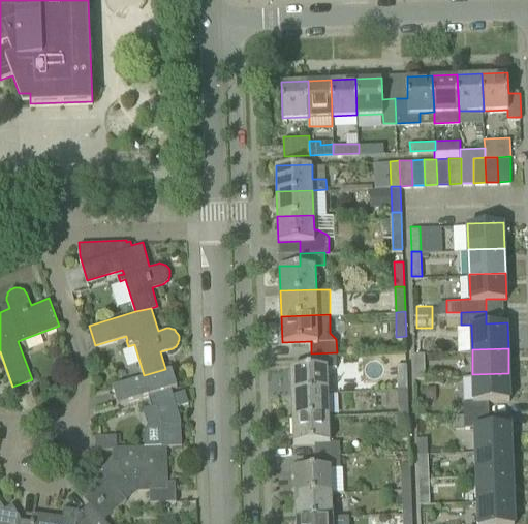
[(291,390),(329,389),(328,365),(337,365),(337,352),(311,353),(312,365),(291,366),(291,390)]
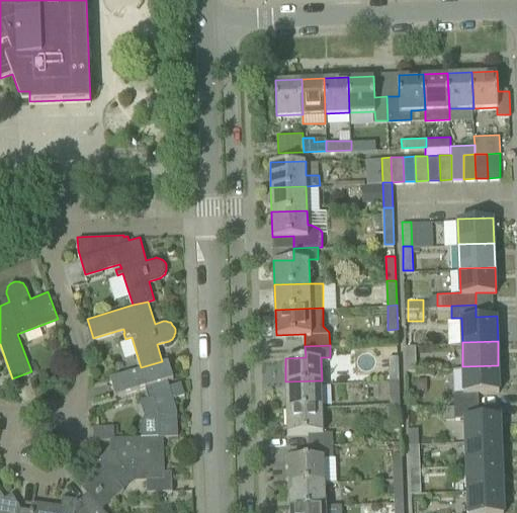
[(416,370),(415,345),(406,345),(407,370),(416,370)]
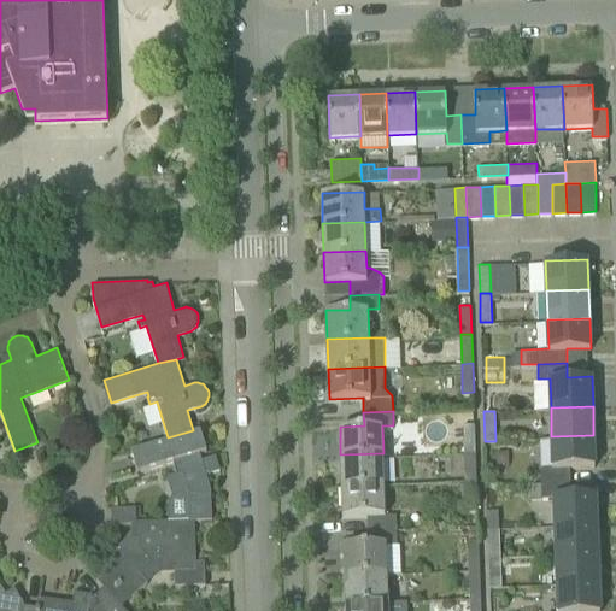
[(463,422),(464,451),(475,450),(475,422),(463,422)]
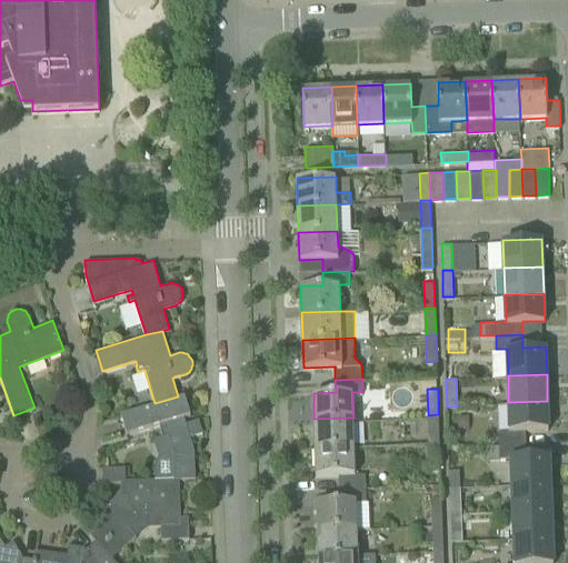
[(195,450),(190,435),(203,432),(199,419),(187,422),(185,416),(190,414),(185,395),(178,396),(179,398),(155,404),(155,403),(121,414),(127,433),(160,423),(161,428),(160,428),(163,436),(168,434),(173,453),(173,455),(159,456),(158,458),(157,460),(156,462),(156,478),(173,478),(180,479),(196,479),(195,450)]
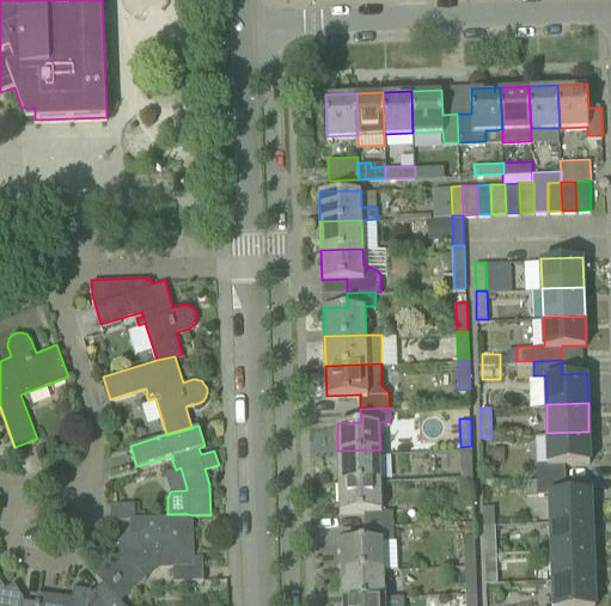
[(590,461),(588,432),(547,433),(548,461),(537,463),(537,477),(566,476),(566,461),(590,461)]
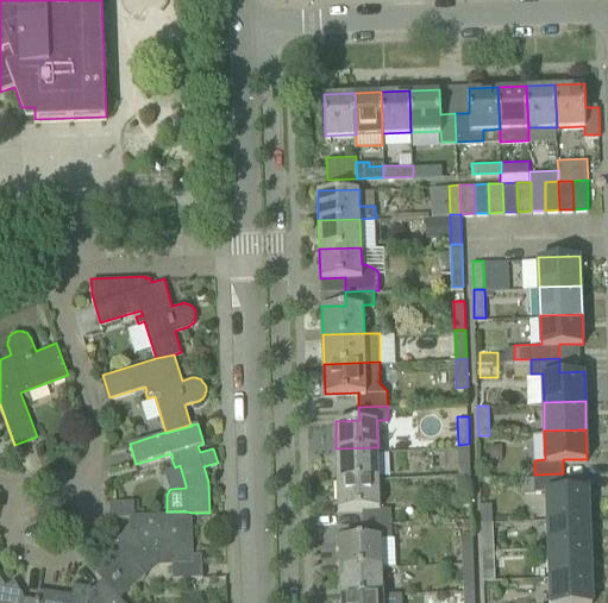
[(459,475),(470,475),(469,444),(458,445),(459,475)]
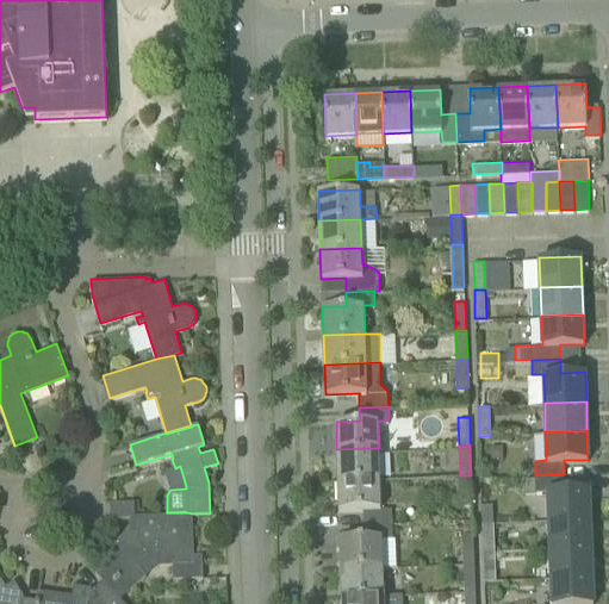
[(379,478),(379,448),(336,449),(337,480),(379,478)]
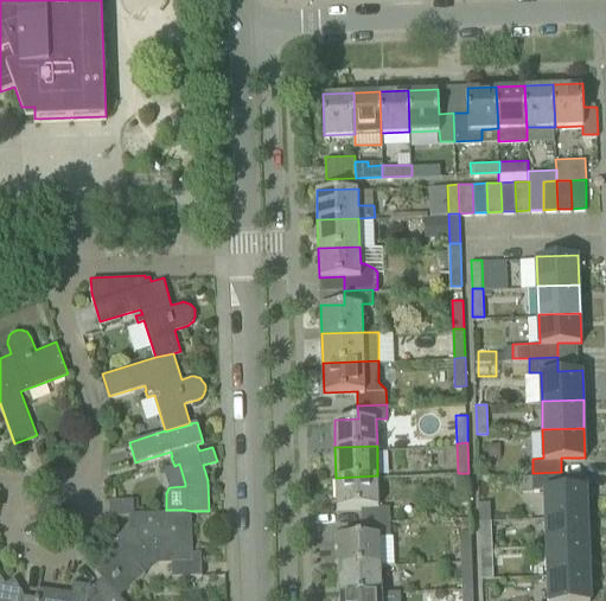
[(546,516),(587,515),(586,485),(562,486),(561,472),(533,473),(534,488),(544,487),(546,516)]
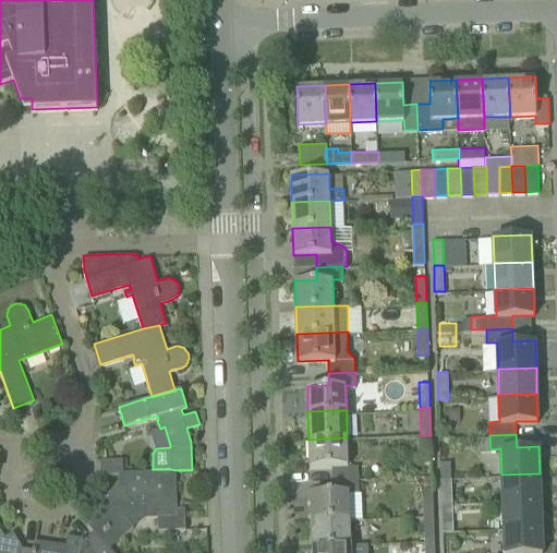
[(431,435),(421,435),(422,461),(432,461),(431,435)]
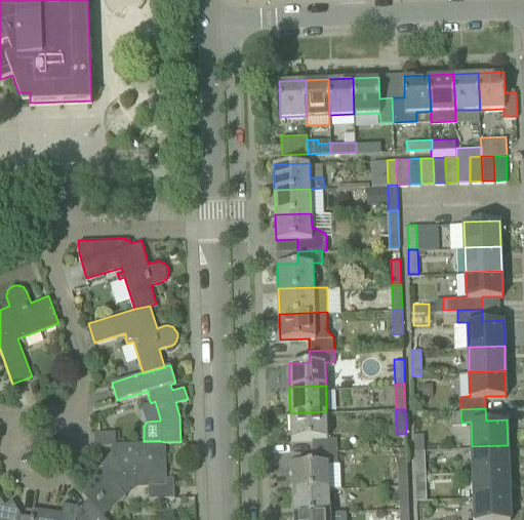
[(313,449),(337,449),(337,436),(327,437),(326,411),(290,413),(291,439),(312,438),(313,449)]
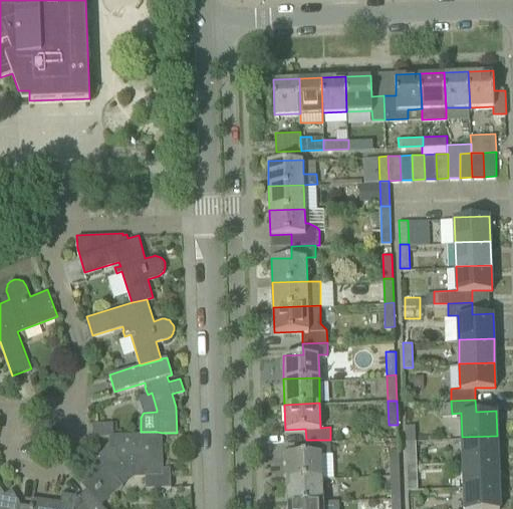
[(80,482),(86,488),(101,503),(133,475),(146,475),(146,487),(172,486),(171,466),(164,467),(163,433),(157,432),(141,432),(109,433),(109,446),(107,446),(96,456),(102,462),(80,482)]
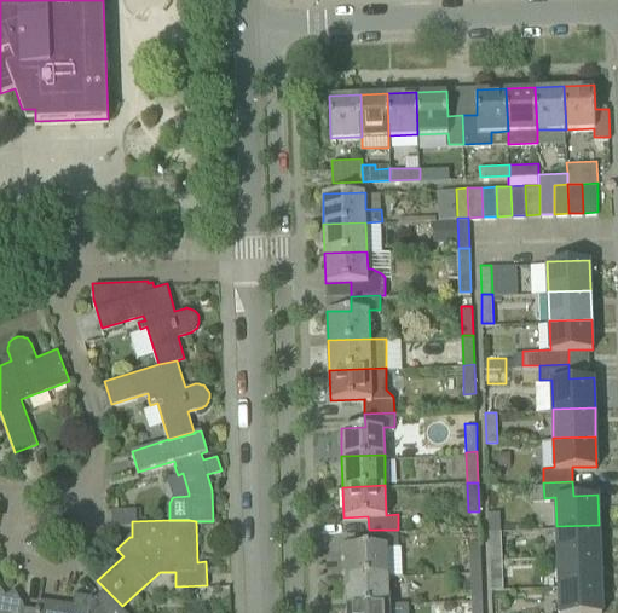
[(600,554),(599,525),(556,526),(558,556),(600,554)]
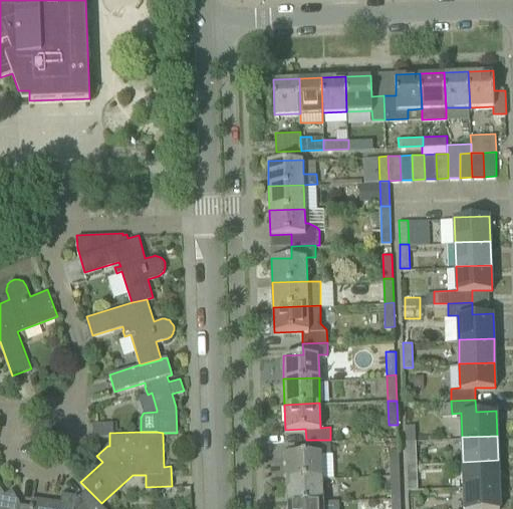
[(408,464),(417,463),(416,439),(407,439),(408,464)]
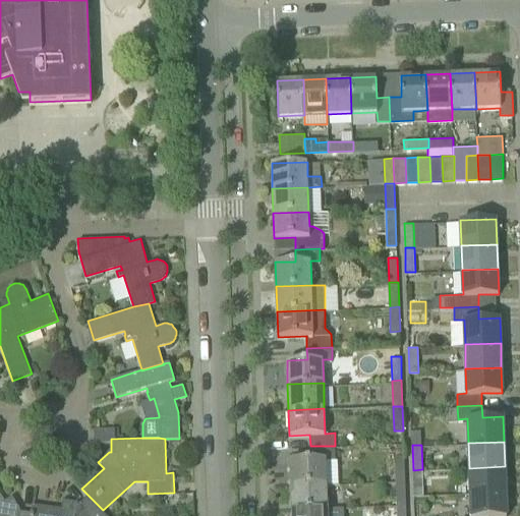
[(336,458),(335,446),(310,446),(310,459),(290,459),(291,484),(327,483),(326,458),(336,458)]
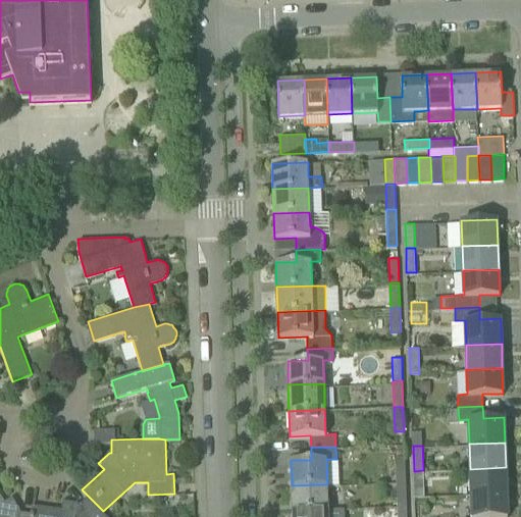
[(397,481),(406,481),(405,456),(396,456),(397,481)]
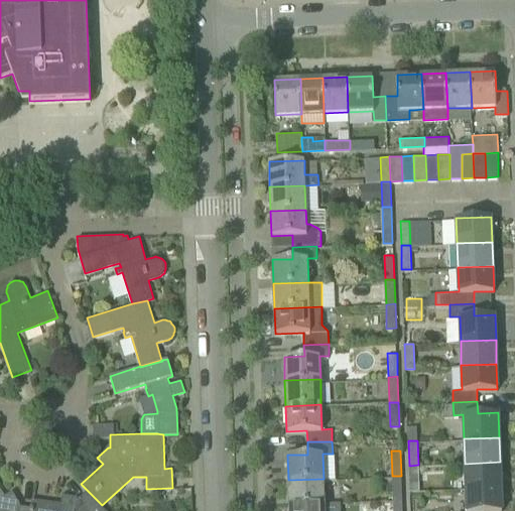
[(466,488),(501,487),(500,462),(465,464),(466,488)]
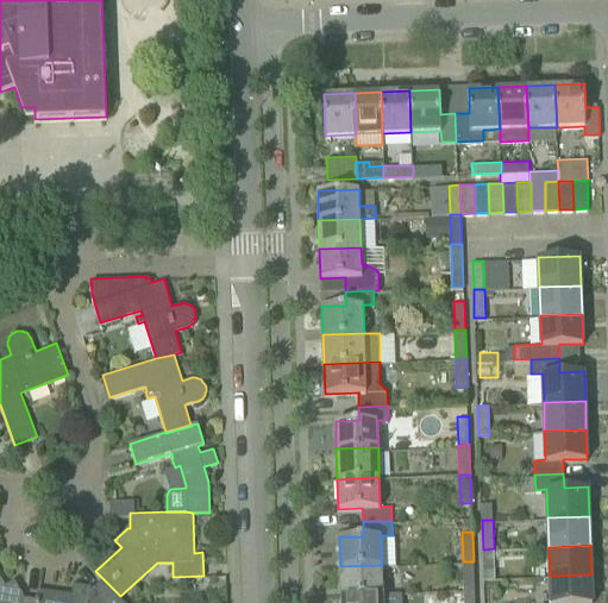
[(494,548),(483,550),(483,578),(495,578),(494,548)]
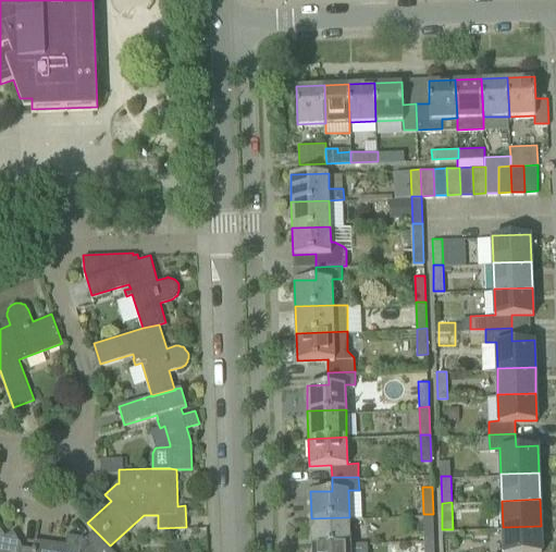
[(423,514),(424,541),(434,541),(433,514),(423,514)]
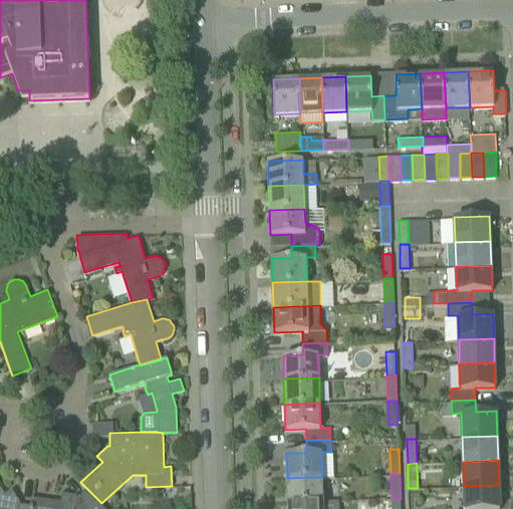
[(288,503),(323,502),(322,477),(287,478),(288,503)]
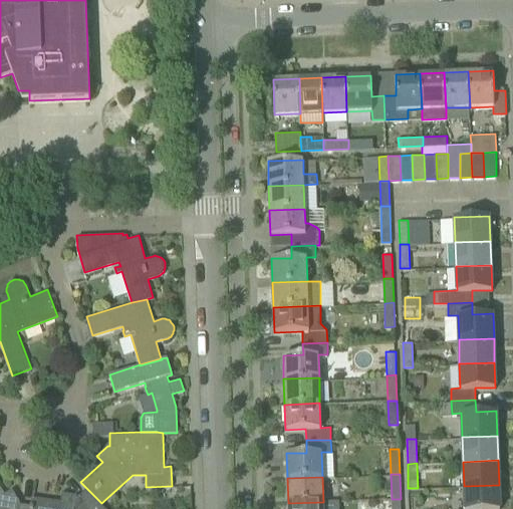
[(0,508),(30,508),(31,504),(20,503),(20,500),(12,488),(5,493),(0,484),(0,508)]
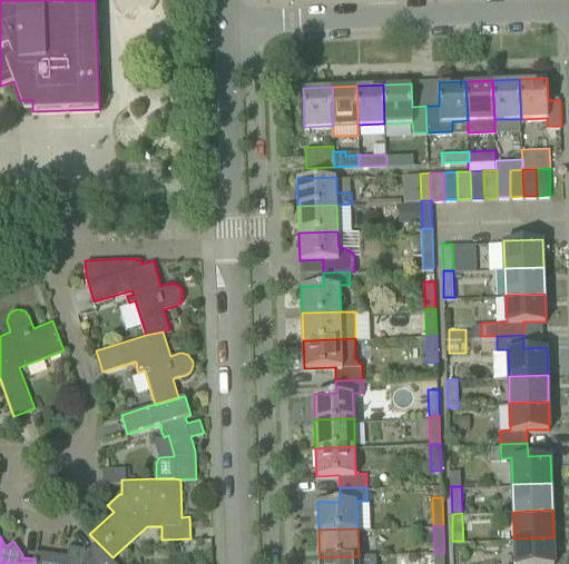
[(548,563),(555,563),(553,537),(514,538),(514,563),(548,563)]
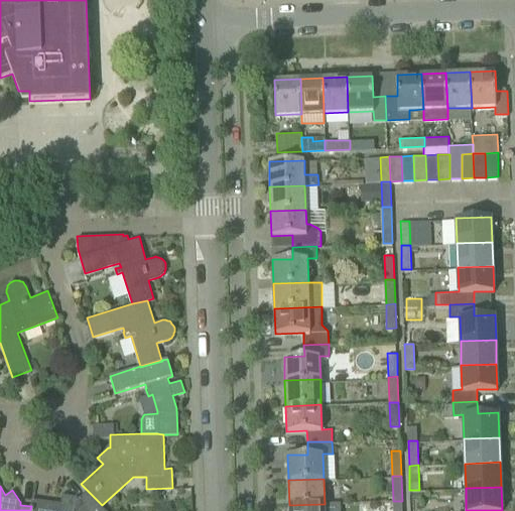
[(107,510),(102,505),(87,490),(79,497),(77,495),(62,493),(60,503),(32,498),(31,506),(30,510),(107,510)]
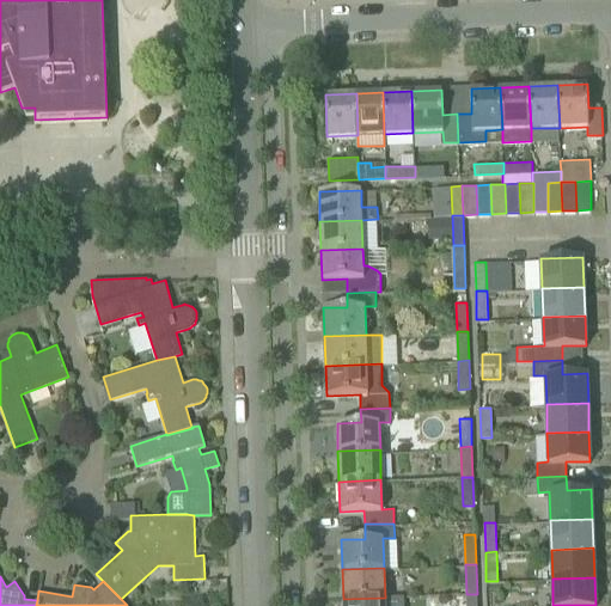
[(477,605),(477,594),(466,594),(466,605),(477,605)]
